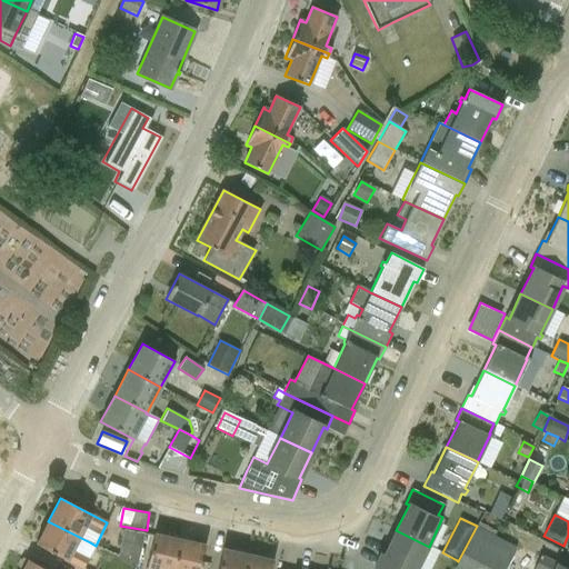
[(36,543),(82,568),(88,559),(72,550),(73,549),(83,555),(90,542),(79,537),(48,521),(36,543)]
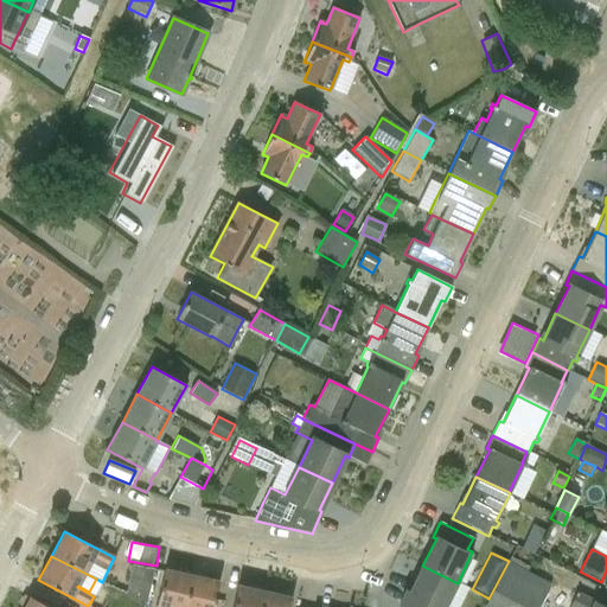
[(538,606),(551,583),(528,572),(509,561),(489,599),(487,598),(484,605),(489,606),(538,606)]
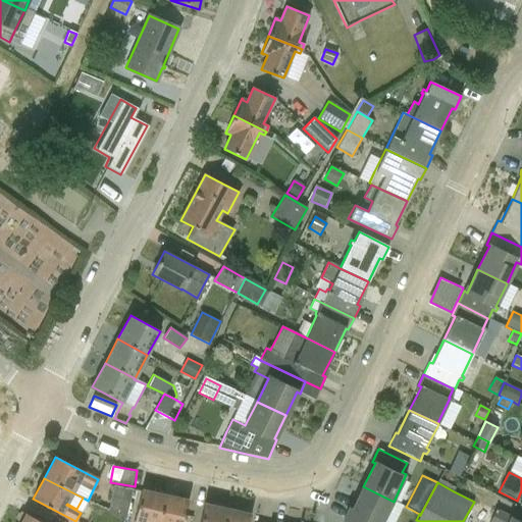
[(110,511),(126,519),(132,489),(114,486),(110,511)]
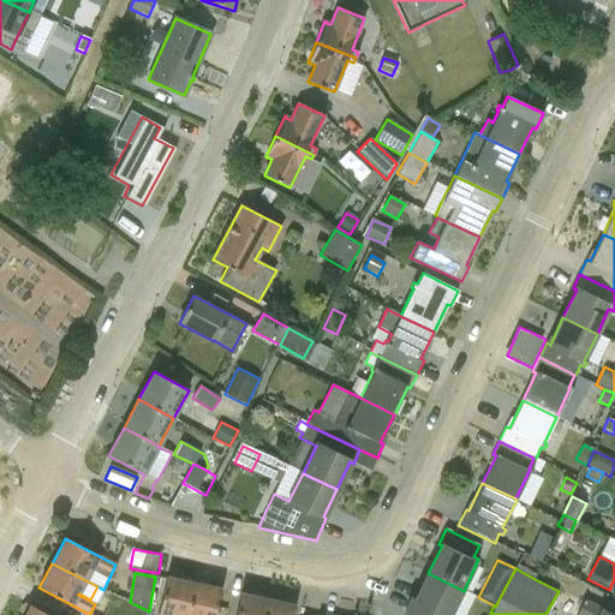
[(405,614),(406,614),(464,614),(475,596),(464,591),(428,573),(415,601),(412,598),(405,614)]
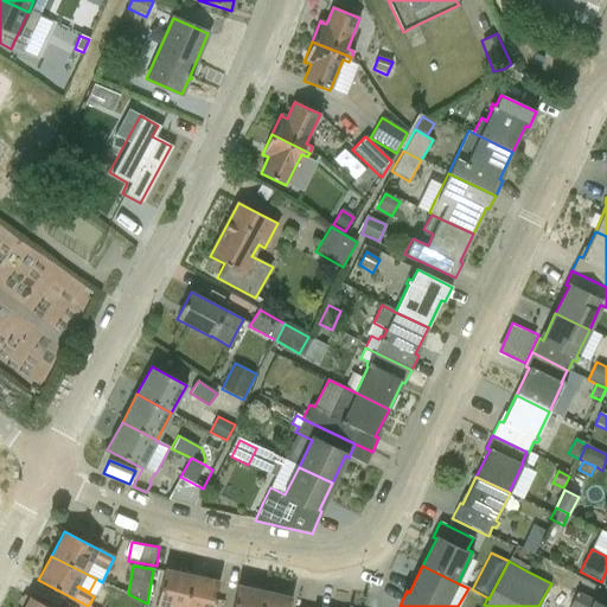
[(164,569),(155,606),(184,606),(191,575),(164,569)]
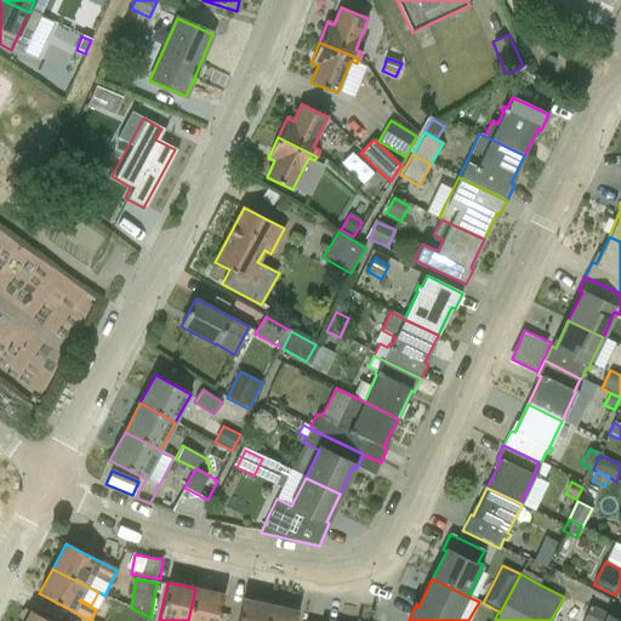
[(217,620),(223,594),(195,588),(188,620),(217,620)]
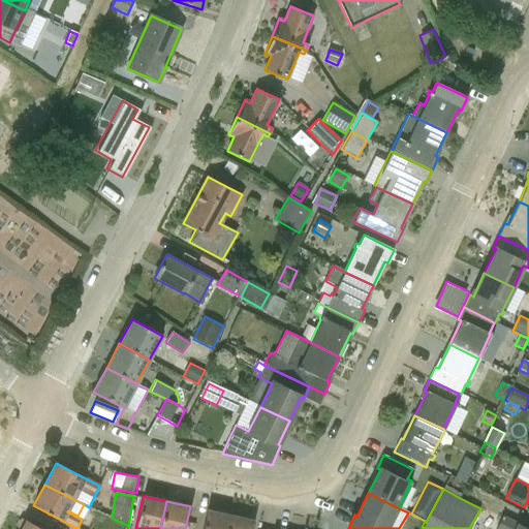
[(207,509),(201,528),(226,528),(230,516),(207,509)]
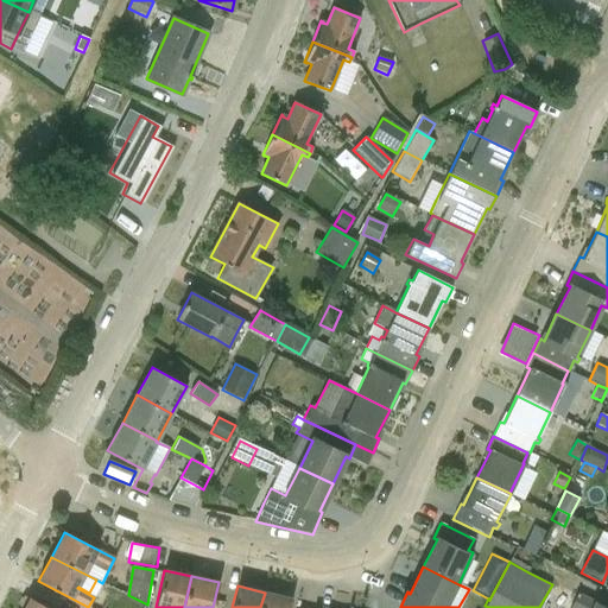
[(289,607),(292,599),(265,593),(260,607),(289,607)]
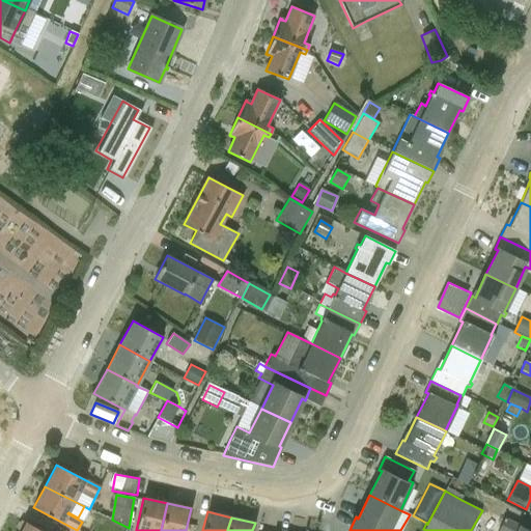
[(530,530),(520,526),(504,520),(498,530),(530,530)]
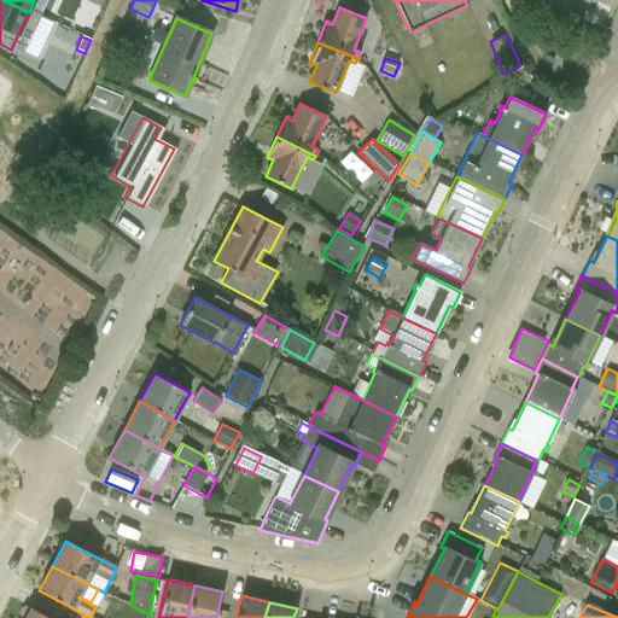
[(50,617),(30,607),(24,617),(50,617)]
